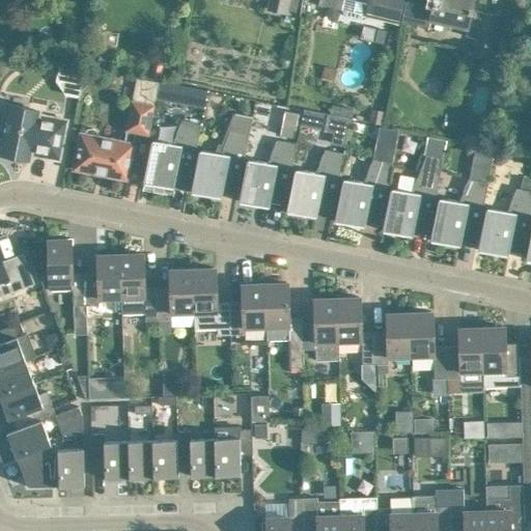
[(282,15),(283,10),(297,12),(298,0),(270,0),(268,11),(282,15)]
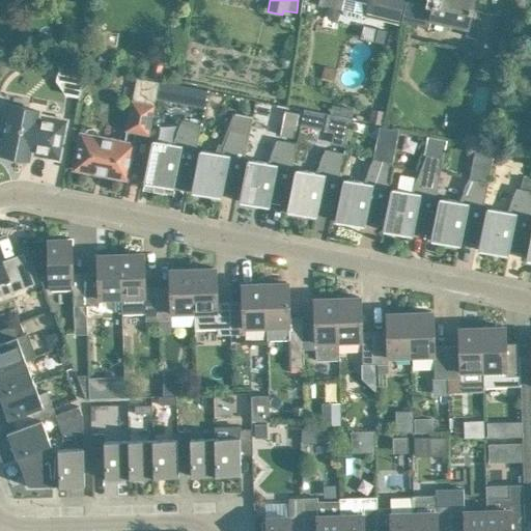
[(318,0),(318,6),(329,7),(341,10),(342,8),(343,12),(346,16),(359,19),(363,18),(367,15),(367,17),(398,24),(402,0),(318,0)]
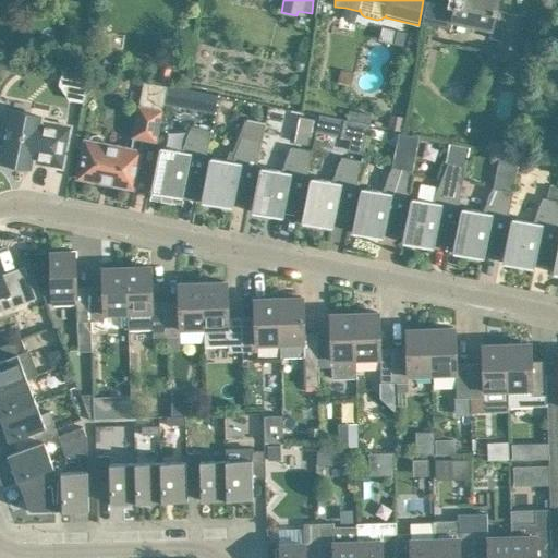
[(455,9),(452,22),(504,33),(498,60),(516,63),(522,37),(526,15),(496,10),(498,0),(457,0),(457,2),(456,1),(455,9)]
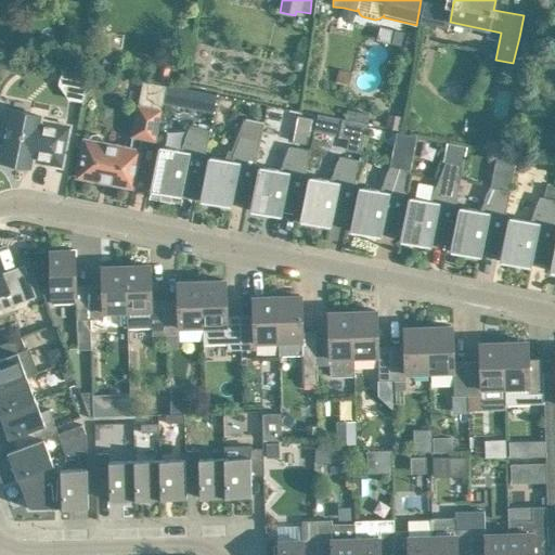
[(425,2),(420,24),(437,27),(441,5),(425,2)]
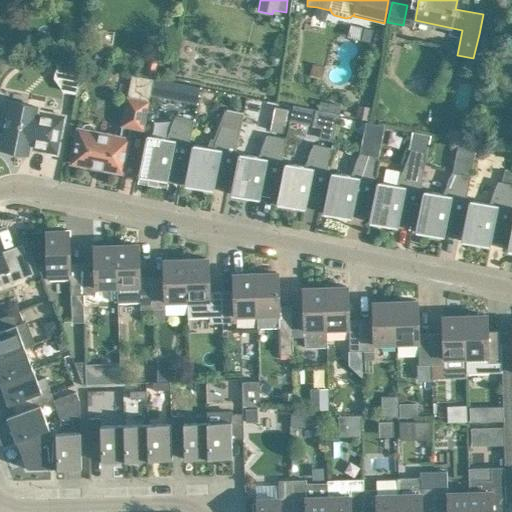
[(104,48),(90,46),(88,59),(103,61),(104,48)]
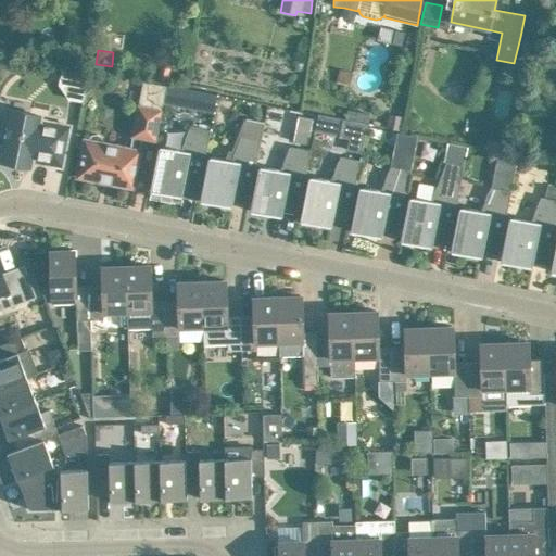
[(59,85),(70,100),(84,103),(90,70),(63,65),(59,85)]
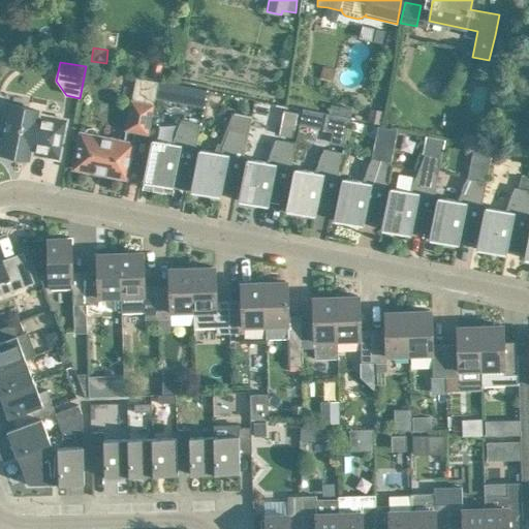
[(152,62),(150,76),(159,79),(161,64),(152,62)]
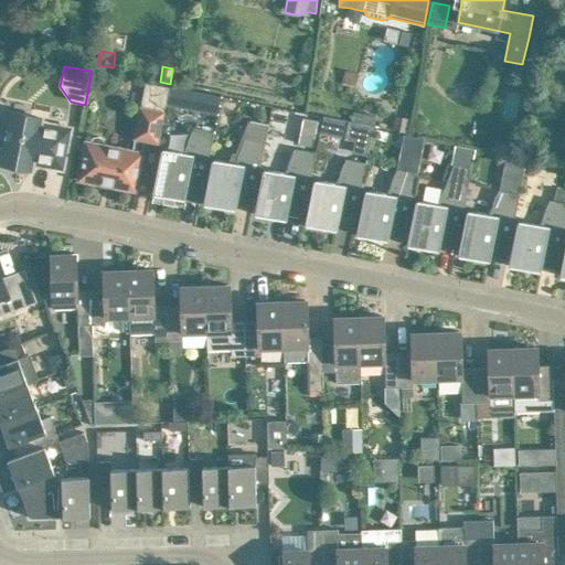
[(221,96),(171,86),(168,105),(217,115),(221,96)]
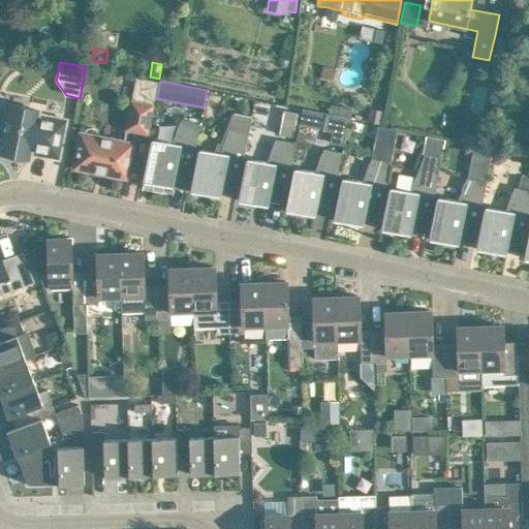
[(149,102),(131,99),(124,129),(149,135),(155,104),(149,102)]
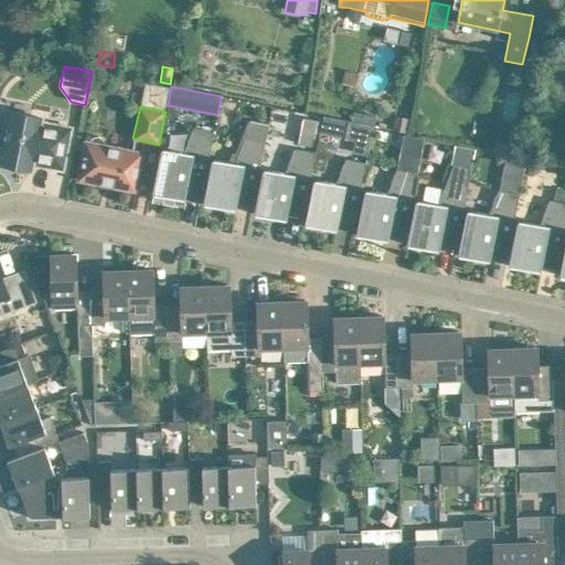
[(364,129),(366,110),(337,107),(336,127),(364,129)]
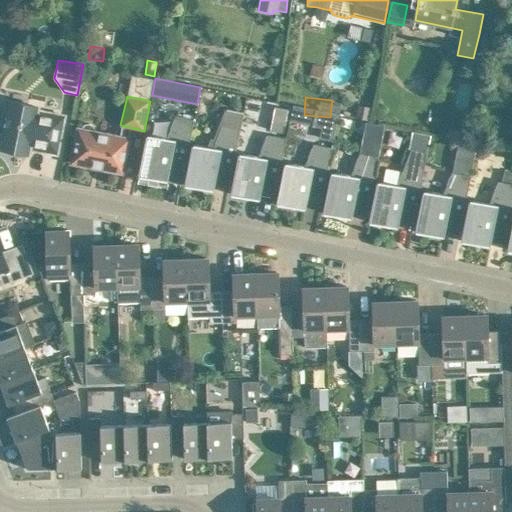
[(5,125),(0,148),(29,155),(30,149),(57,154),(65,116),(37,111),(38,107),(6,101),(2,125),(5,125)]
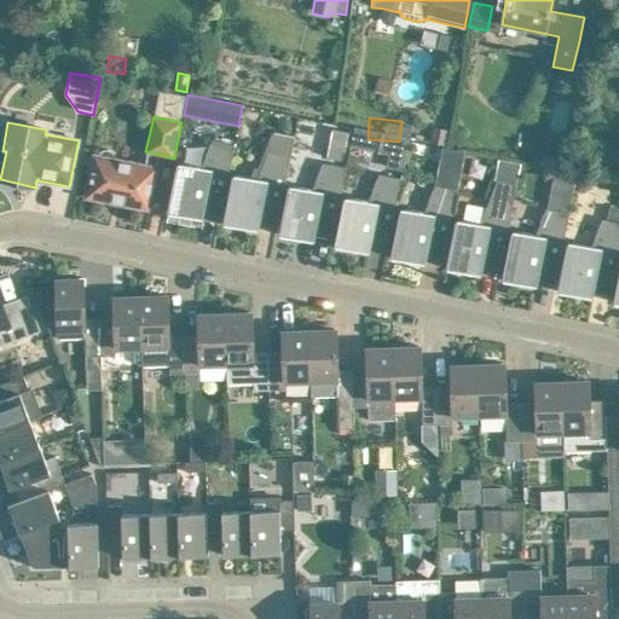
[(446,146),(449,131),(433,127),(429,143),(446,146)]
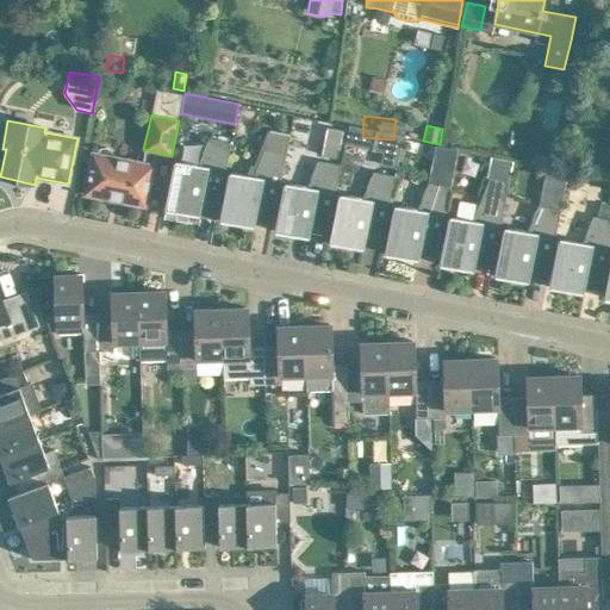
[(343,130),(327,128),(322,156),(337,159),(343,130)]
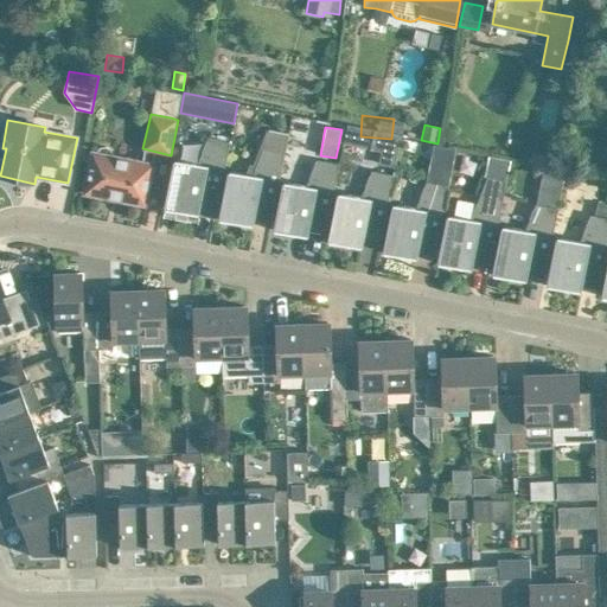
[(269,128),(262,148),(253,176),(236,172),(225,222),(253,227),(255,219),(270,223),(289,133),(272,129),(269,128)]
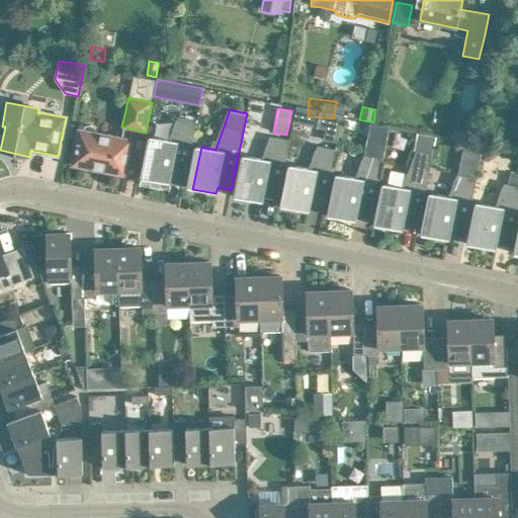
[(146,179),(169,184),(170,178),(184,181),(196,121),(178,117),(169,141),(155,138),(146,179)]
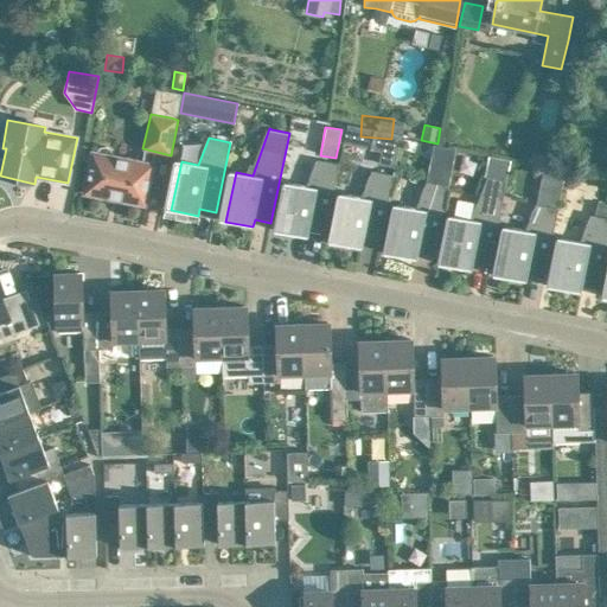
[(460,174),(472,146),(454,139),(441,166),(460,174)]
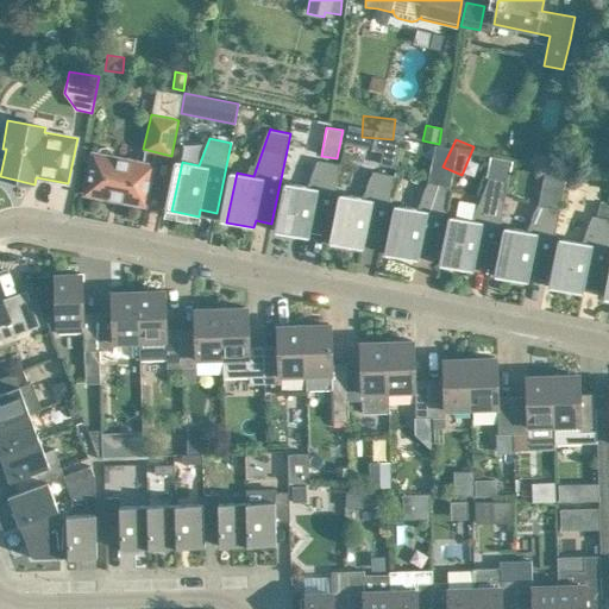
[(585,144),(582,165),(603,169),(607,148),(585,144)]
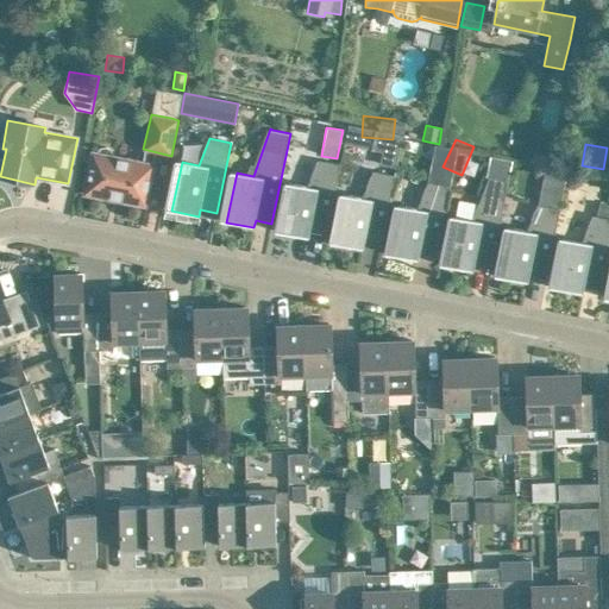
[(154,164),(92,154),(85,194),(142,203),(154,164)]
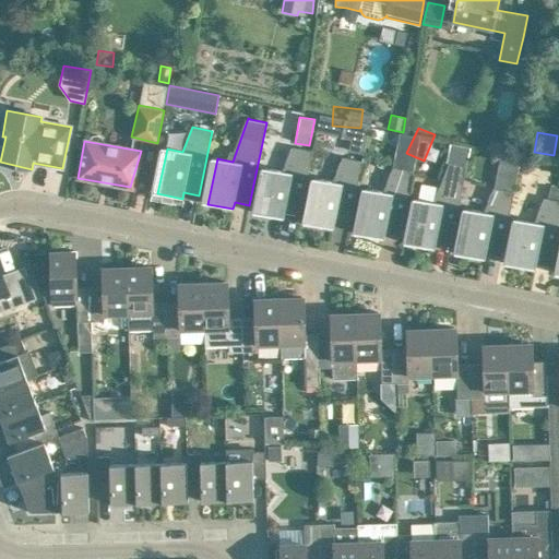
[(268,168),(262,192),(258,214),(283,219),(285,213),(299,215),(312,151),(292,146),(283,171),(268,168)]
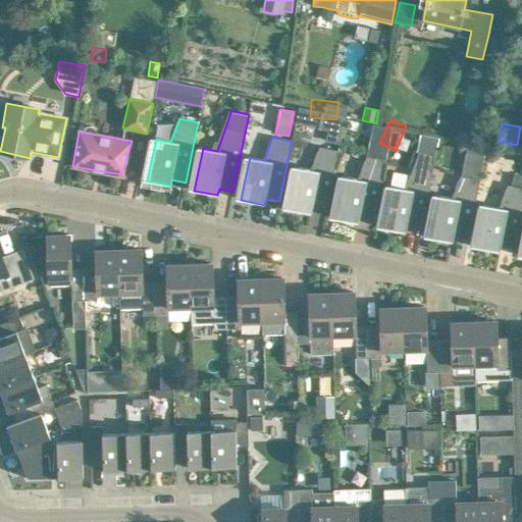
[(326,211),(338,150),(320,147),(311,170),(297,167),(288,209),(311,214),(313,208),(326,211)]
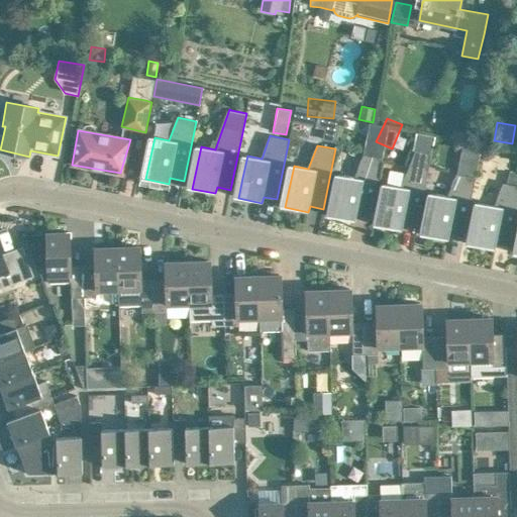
[(494,158),(495,149),(482,147),(480,160),(488,162),(494,158)]
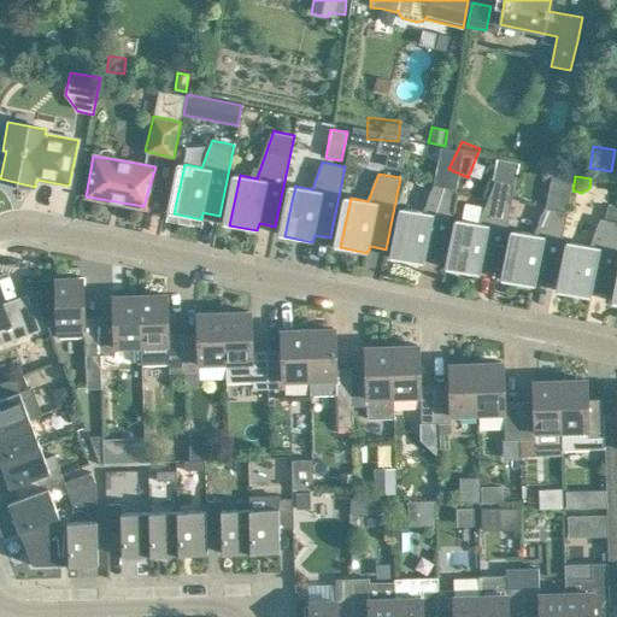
[(462,219),(457,246),(452,270),(480,276),(481,269),(498,272),(501,248),(516,184),(495,180),(479,223),(462,219)]
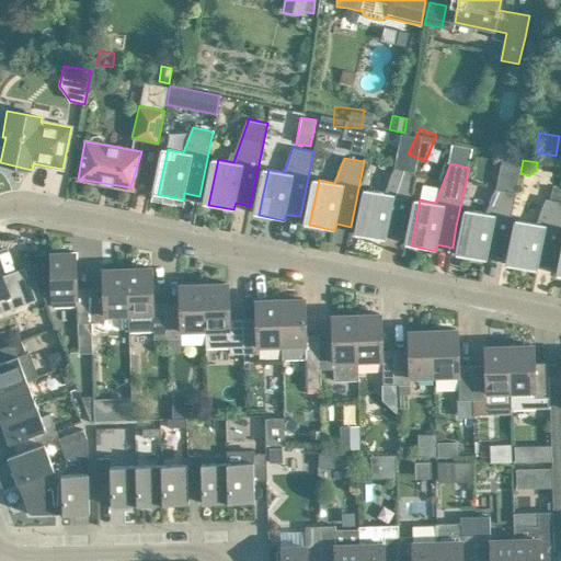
[(369,190),(359,236),(386,240),(387,233),(401,237),(415,172),(395,168),(385,193),(369,190)]
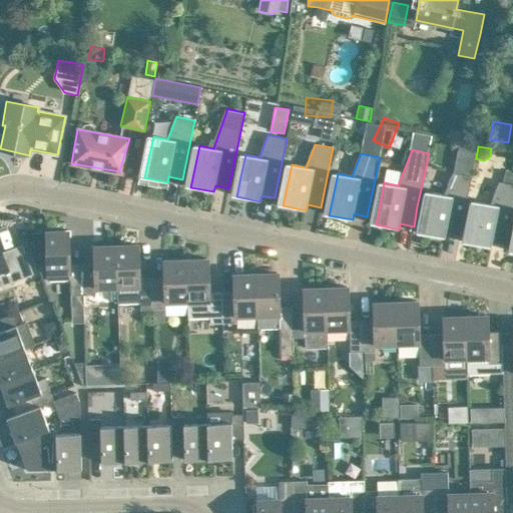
[(457,173),(453,172),(444,195),(430,192),(422,233),(445,238),(446,232),(460,235),(473,166),(459,163),(457,173)]
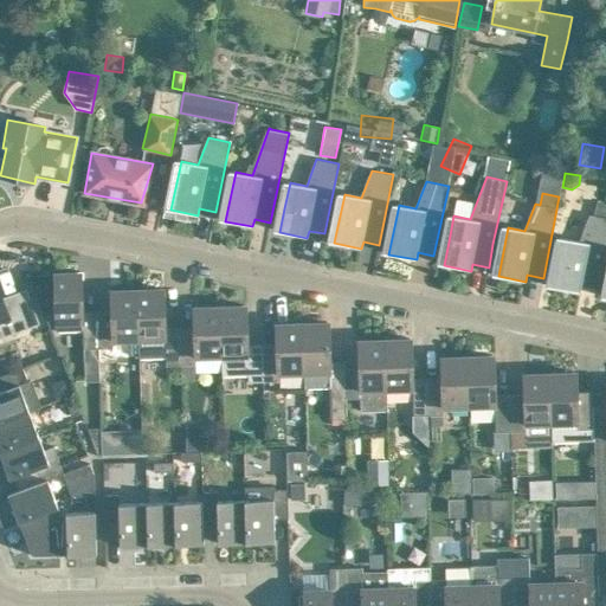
[(562,238),(558,264),(553,288),(580,292),(581,285),(598,289),(603,266),(605,246),(605,204),(597,202),(597,206),(594,216),(590,214),(579,242),(562,238)]
